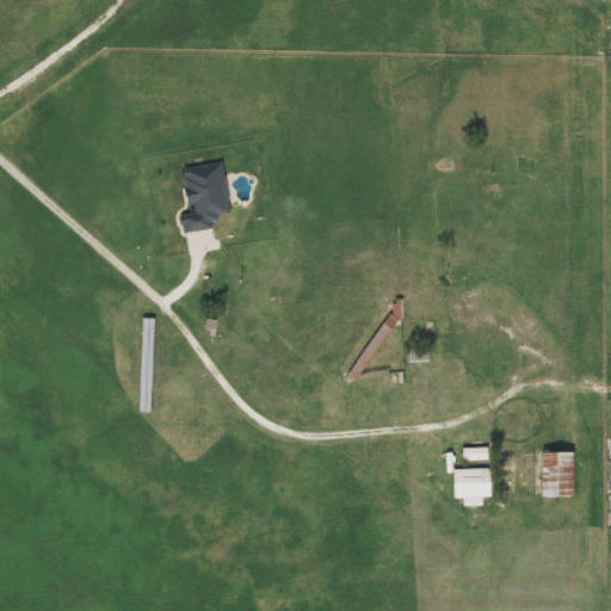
[(407,306),(357,380),(350,375),(400,301),(407,306)]
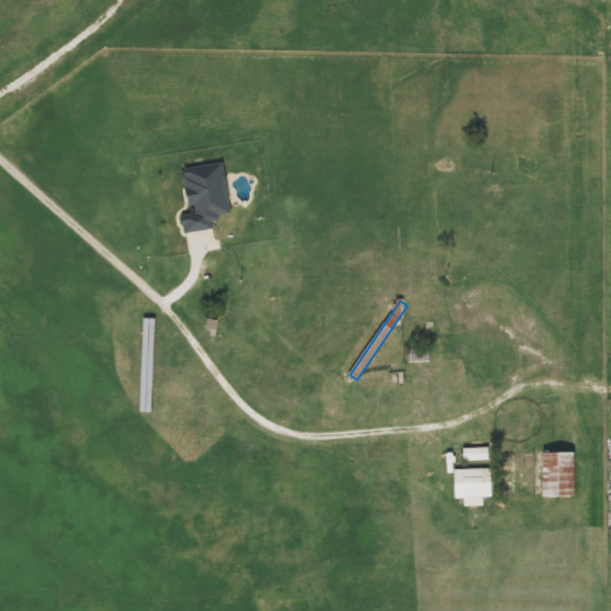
[(141,412),(142,319),(155,319),(153,412),(141,412)]
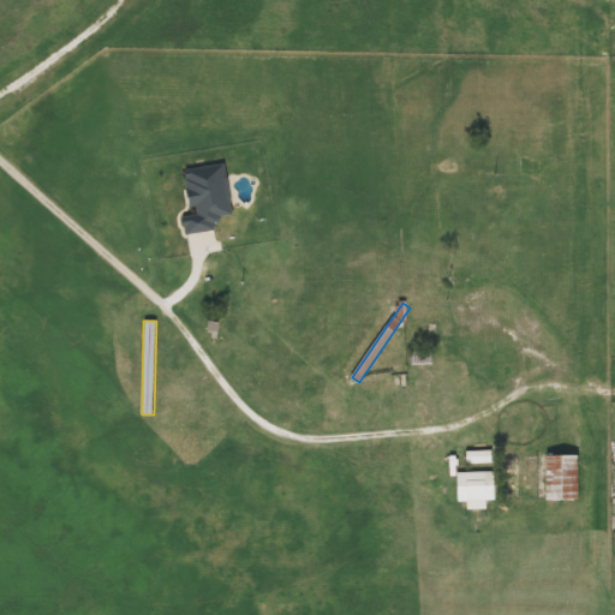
[(433,363),(412,363),(412,352),(433,353),(433,363)]
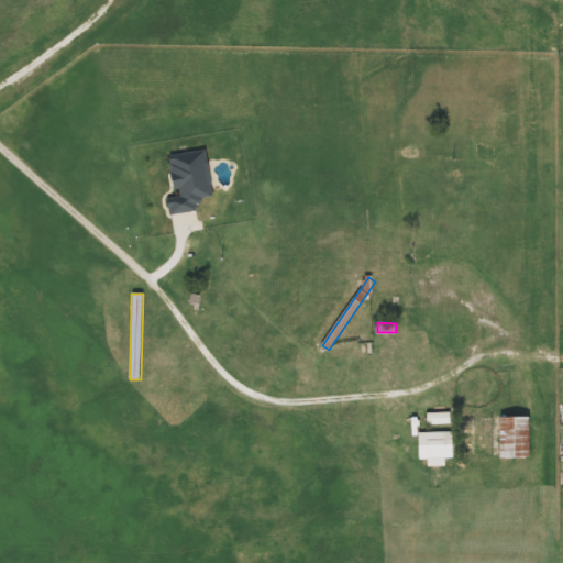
[(427,424),(426,414),(451,414),(451,424),(427,424)]
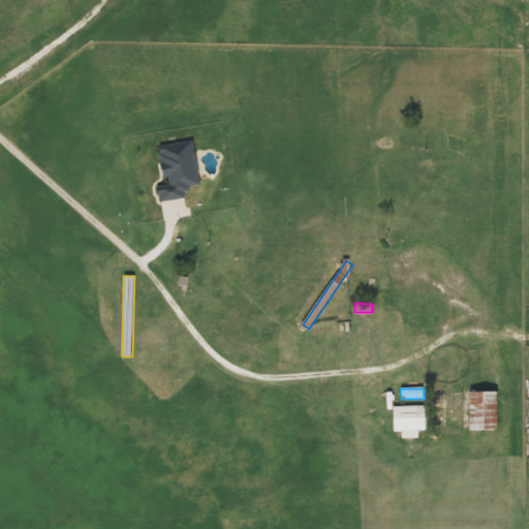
[(445,392),(500,392),(500,430),(445,430),(445,392)]
